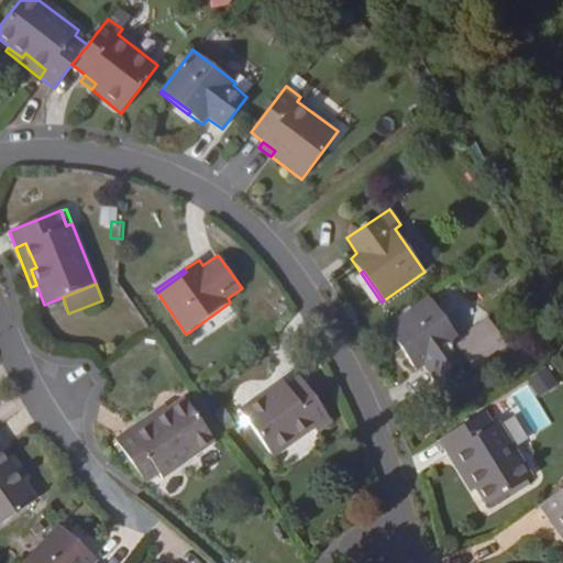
[(440,311),(430,296),(387,326),(409,355),(406,357),(410,363),(417,372),(423,366),(434,382),(467,359),(473,366),(506,343),(488,319),(460,339),(445,319),(440,311)]
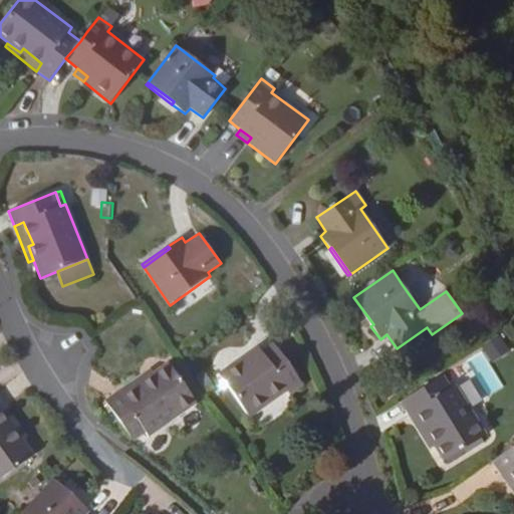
[(373,324),(353,297),(351,299),(370,326),(373,324)]
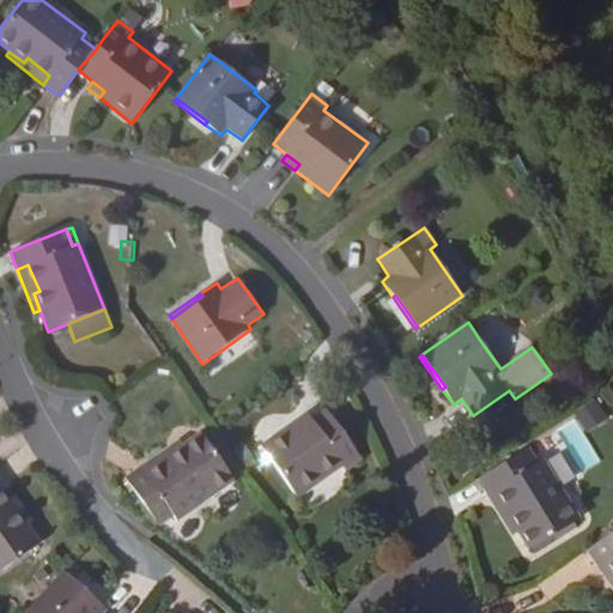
[(587,429),(606,419),(598,404),(580,413),(587,429)]
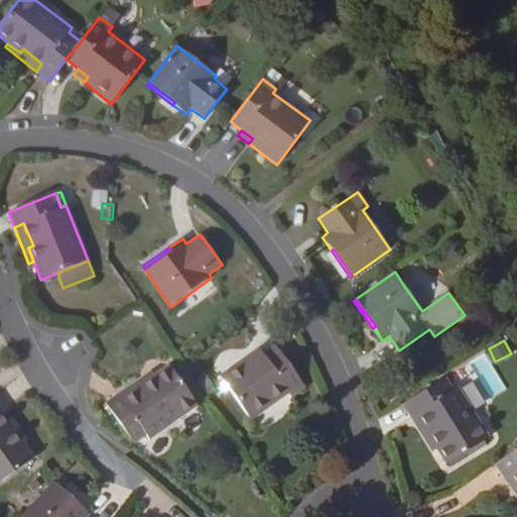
[(306,388),(276,344),(264,352),(252,360),(248,355),(219,376),(250,421),(290,393),(293,398),(306,388)]
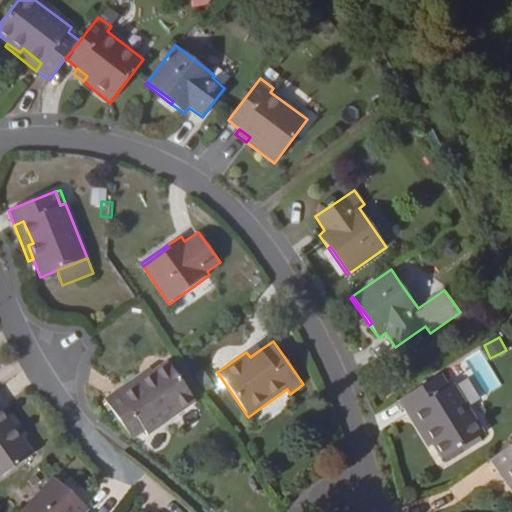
[(261,349),(257,344),(246,352),(250,357),(261,349)]
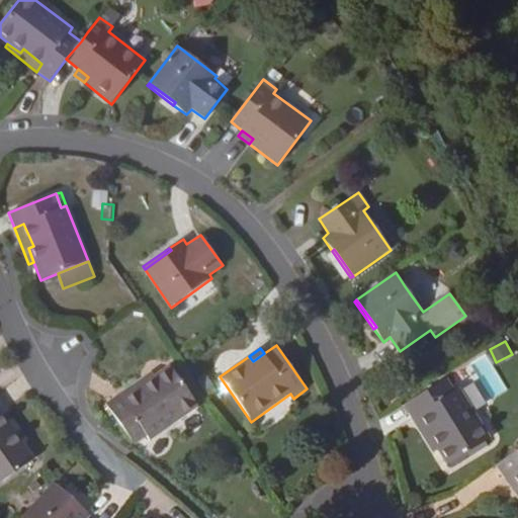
[(486,355),(471,364),(493,397),(507,387),(486,355)]
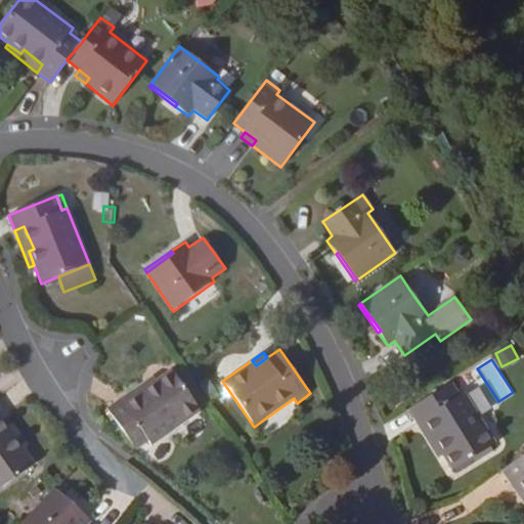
[(173,370),(200,408),(207,404),(180,365),(173,370)]
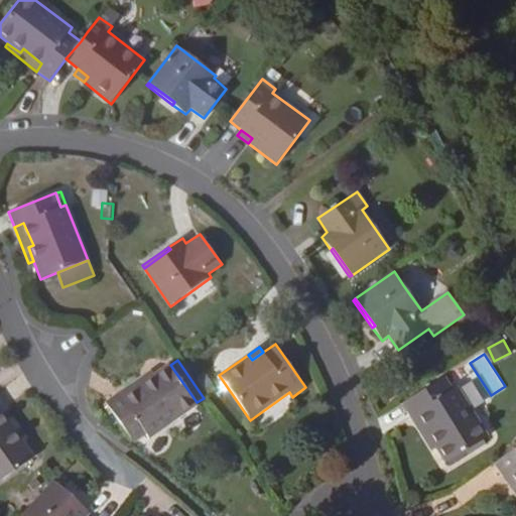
[(170,365),(169,363),(154,374),(141,383),(144,386),(124,400),(118,392),(105,401),(134,443),(146,434),(149,439),(199,404),(197,402),(170,365)]
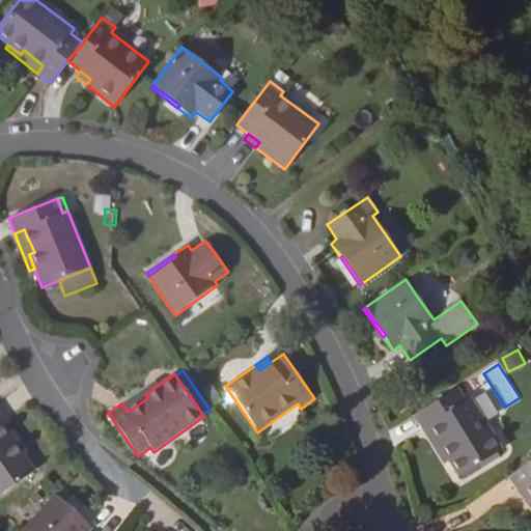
[(159,385),(156,380),(121,403),(128,412),(148,397),(145,394),(159,385)]
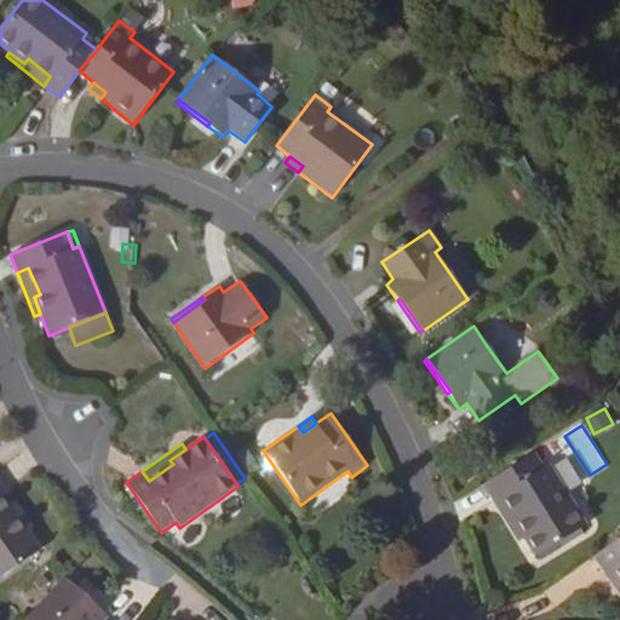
[(586,526),(550,464),(544,468),(535,453),(483,483),(487,491),(493,500),(503,494),(518,520),(514,522),(523,539),(535,558),(586,526)]
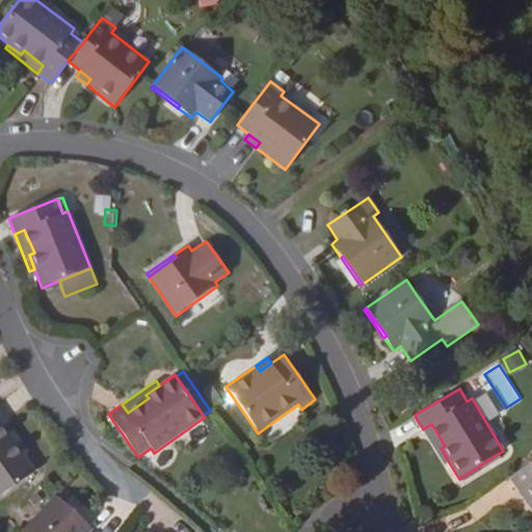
[(0,422),(5,419),(0,410),(0,496),(36,471),(25,455),(16,442),(11,445),(0,428),(0,422)]
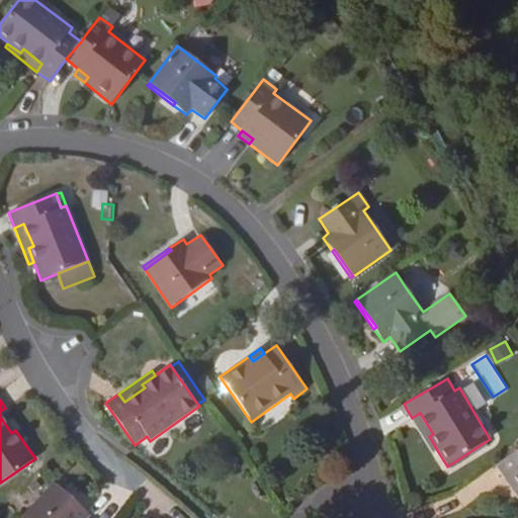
[(5,408),(0,411),(0,417),(11,433),(15,430),(24,443),(28,440),(5,407),(5,408)]
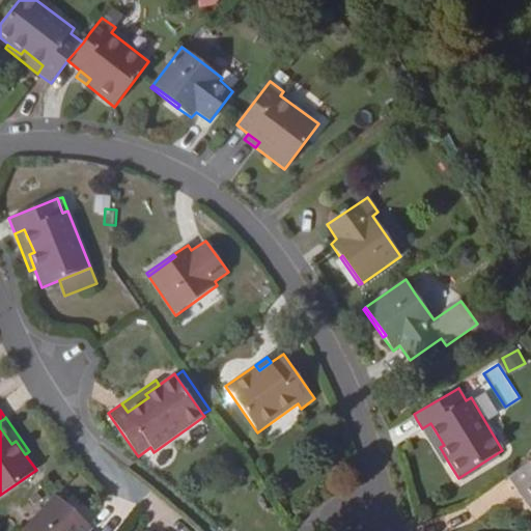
[(444,445),(430,423),(422,428),(444,465),(448,462),(440,447),(444,445)]
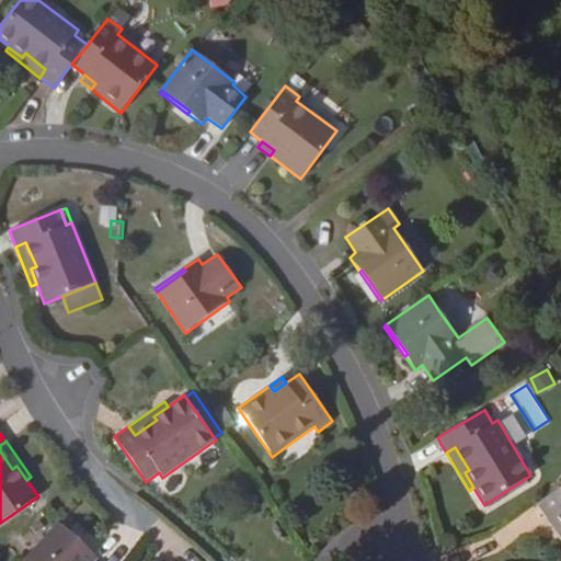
[(560,488),(537,504),(547,518),(552,516),(556,513),(560,521),(560,488)]
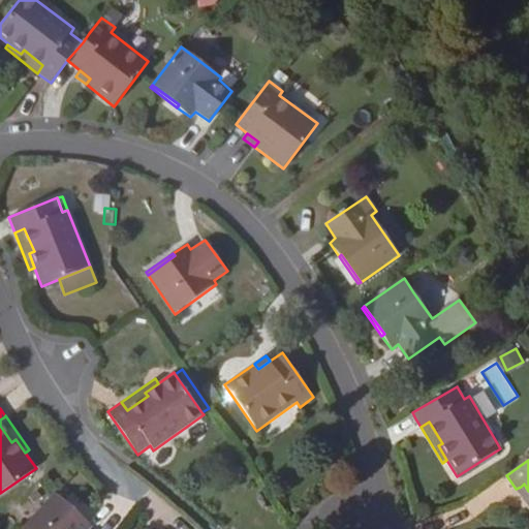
[(521,487),(516,489),(528,507),(528,491),(524,484),(521,487)]
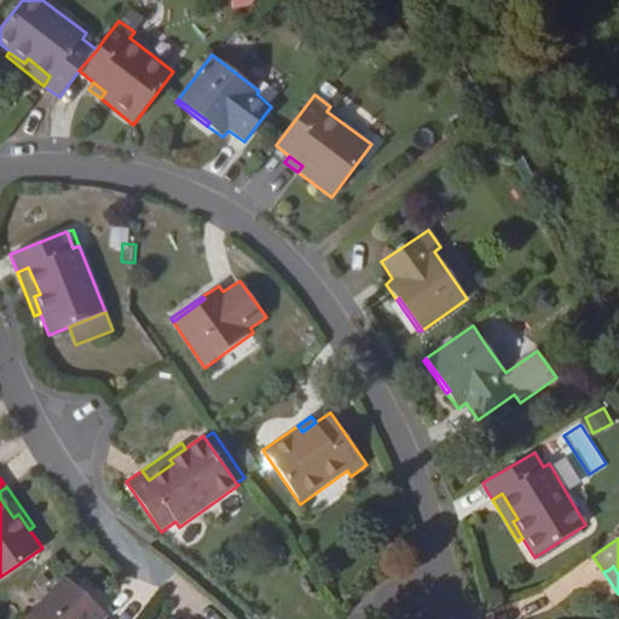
[(93,602),(64,576),(62,578),(91,605),(93,602)]
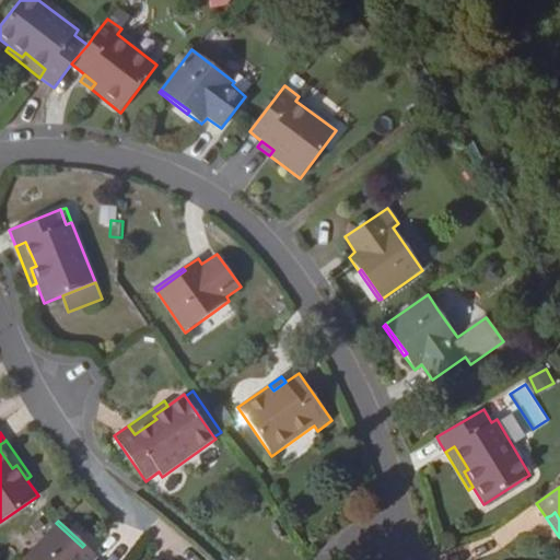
[(82,547),(56,523),(22,559),(93,559),(97,556),(84,545),(82,547)]
